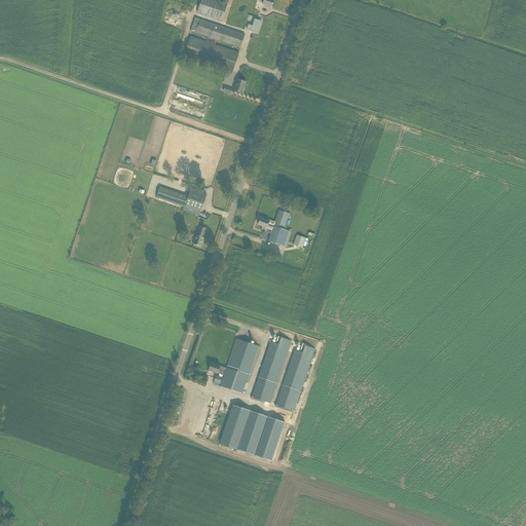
[(200,0),(196,13),(222,22),(227,4),(214,0),(200,0)]
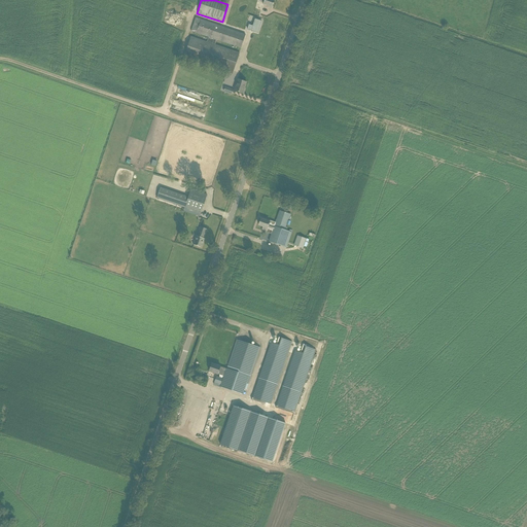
[(245,0),(239,20),(249,24),(257,0),(264,2),(262,5),(272,7),(274,0),(245,0)]
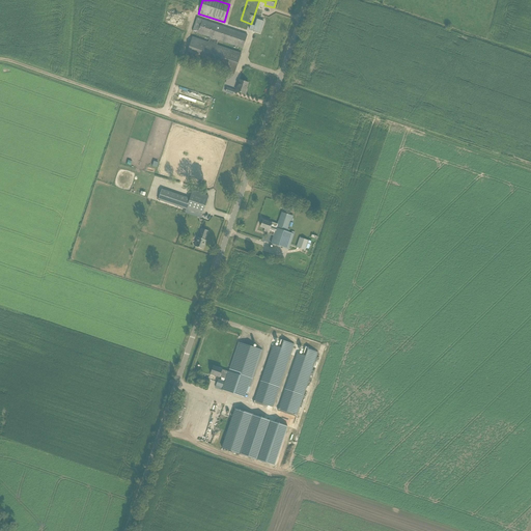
[(256,14),(262,15),(266,7),(259,5),(256,14)]
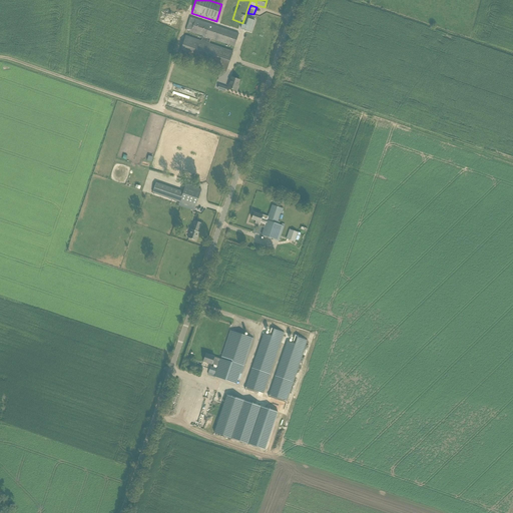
[(185,36),(180,51),(179,55),(226,71),(232,52),(209,44),(210,39),(234,47),(238,34),(190,17),(185,30),(202,36),(201,41),(185,36)]
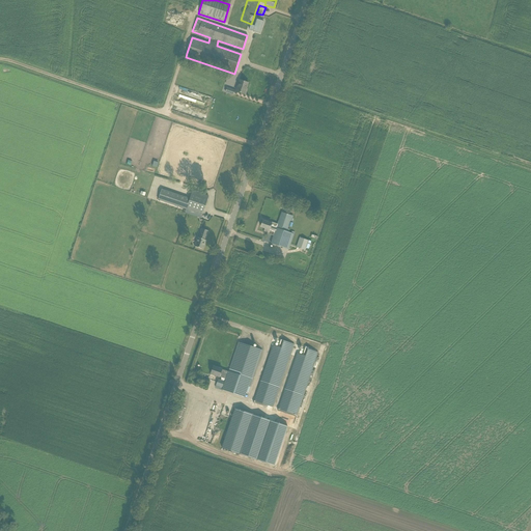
[(251,25),(249,30),(259,33),(263,22),(256,20),(254,26),(251,25)]
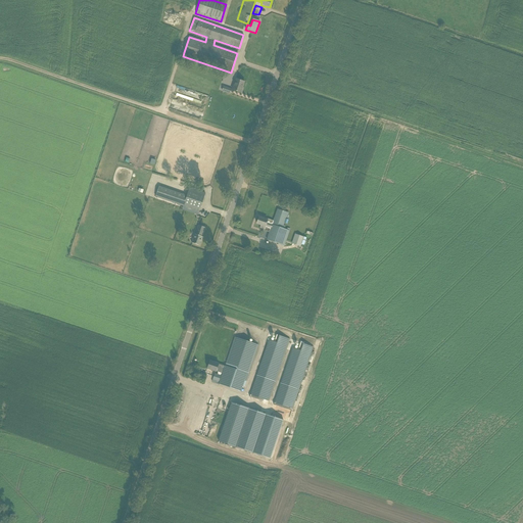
[(236,79),(234,84),(232,90),(241,93),(244,82),(236,79)]
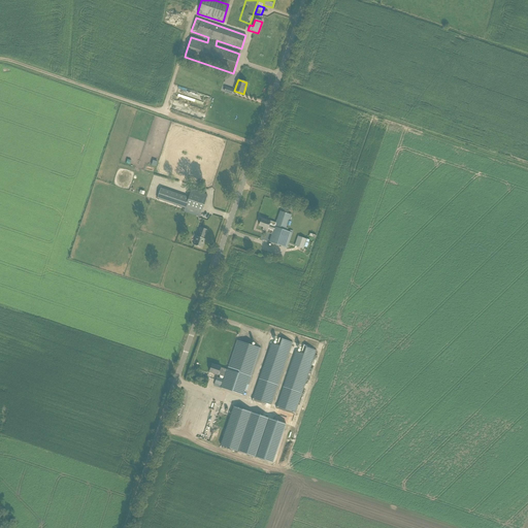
[(176,97),(194,102),(197,92),(179,87),(176,97)]
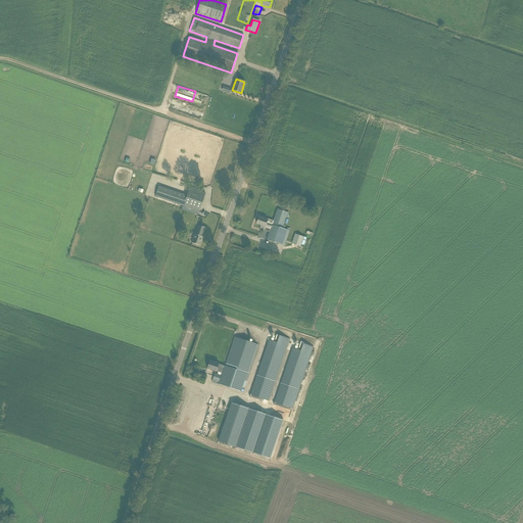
[(189,188),(187,196),(158,186),(155,197),(183,206),(183,207),(198,212),(205,193),(189,188)]
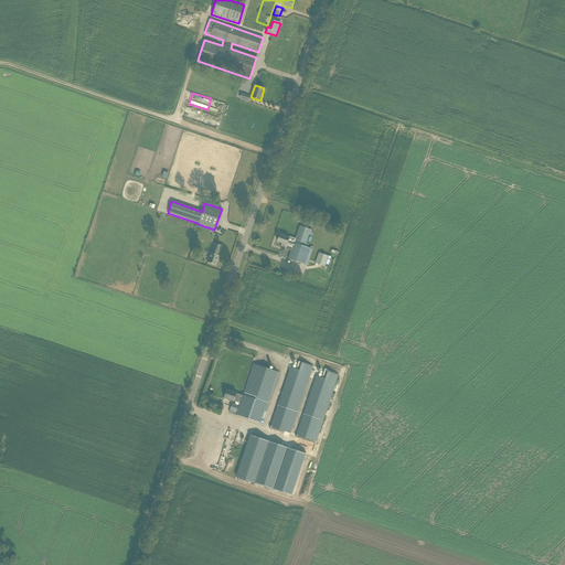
[(277,242),(281,244),(280,246),(286,247),(287,245),(292,247),(288,259),(307,266),(313,249),(306,247),(308,241),(309,236),(311,231),(299,226),(295,238),(289,236),(289,238),(279,235),(277,242)]
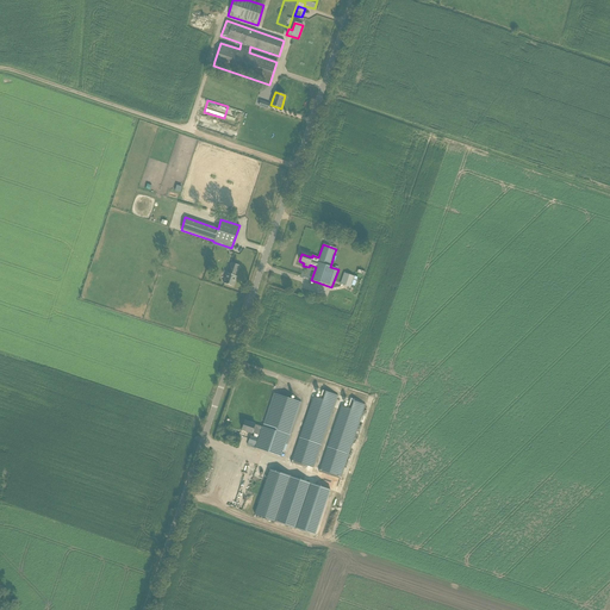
[(223,284),(232,287),(236,277),(240,266),(231,263),(228,273),(226,273),(223,284)]
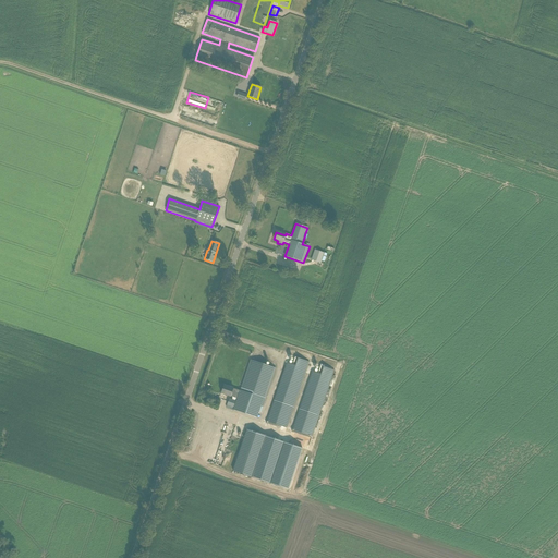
[(315,250),(312,261),(320,264),(324,253),(315,250)]
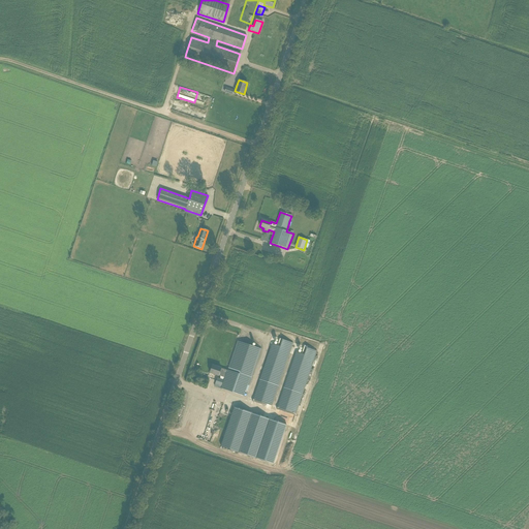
[(253,400),(252,402),(266,406),(267,404),(270,405),(272,406),(292,343),(282,339),(279,346),(272,344),(253,400)]
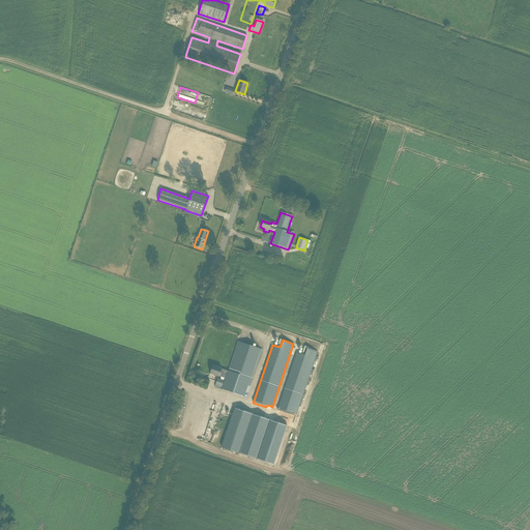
[(218,377),(219,374),(226,376),(222,389),(243,396),(249,379),(252,380),(261,350),(238,342),(228,372),(222,370),(222,369),(212,365),(210,374),(218,377)]
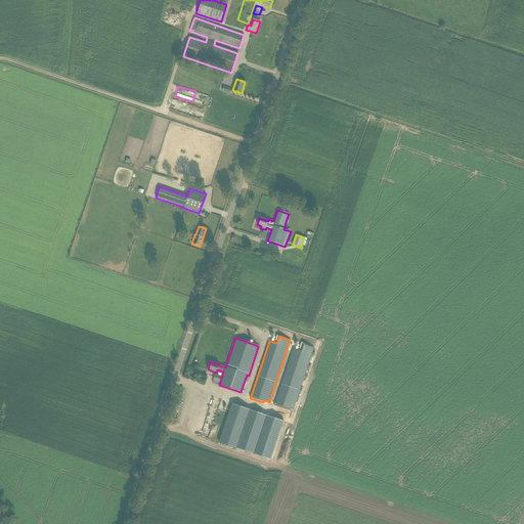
[(274,403),(274,405),(290,410),(291,409),(293,409),(314,348),(303,344),(300,351),(293,349),(274,403)]
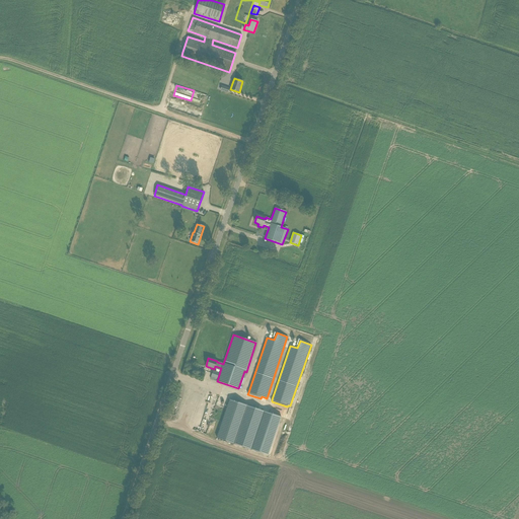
[(216,438),(234,444),(247,405),(229,399),(216,438)]
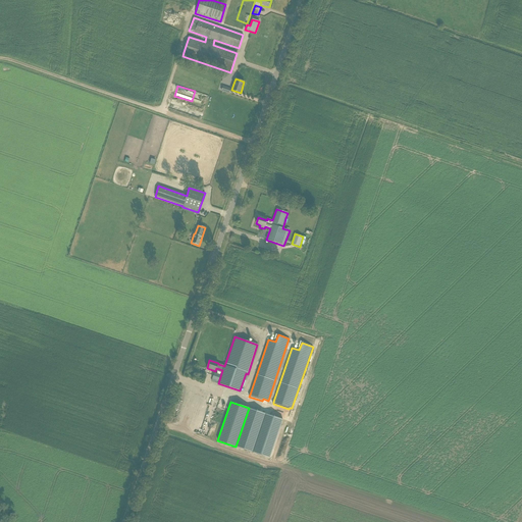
[(249,408),(236,447),(269,458),(282,419),(249,408)]
